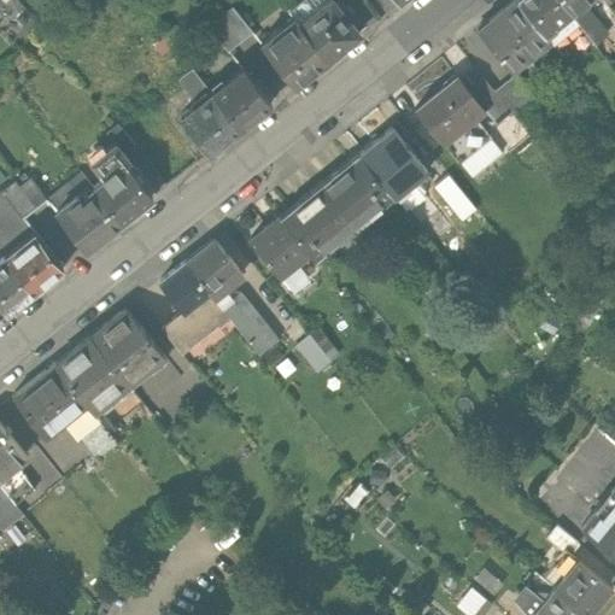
[(333,0),(299,0),(288,10),(294,18),(328,60),(361,34),(353,25),(358,22),(343,1),(338,5),(333,0)]
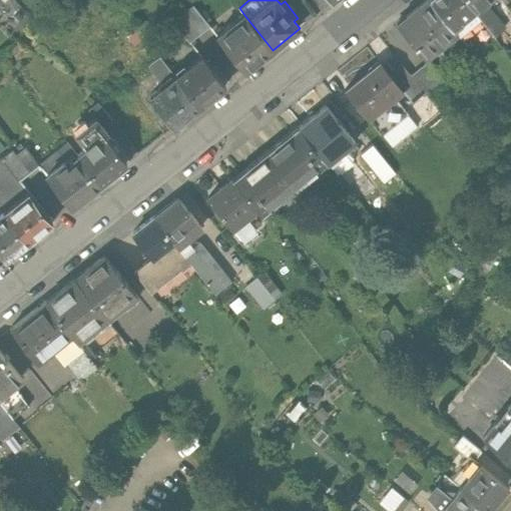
[(425,61),(458,34),(430,0),(428,0),(396,26),(425,61)]
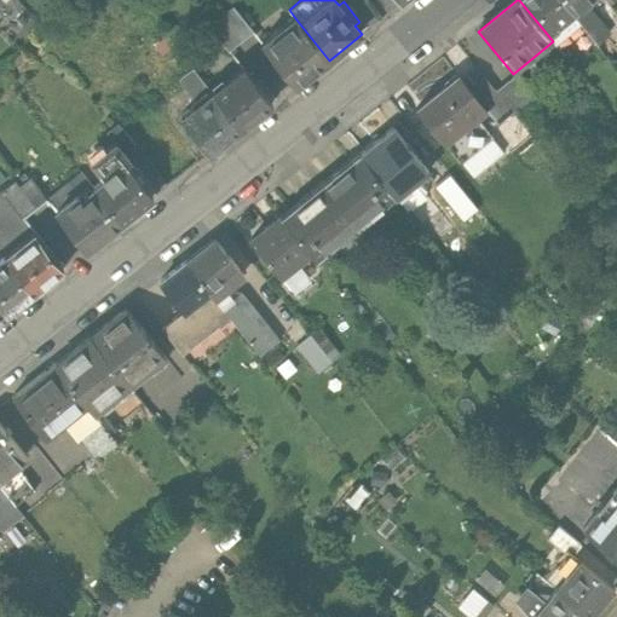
[(564,0),(519,0),(553,41),(554,44),(582,22),(564,0)]
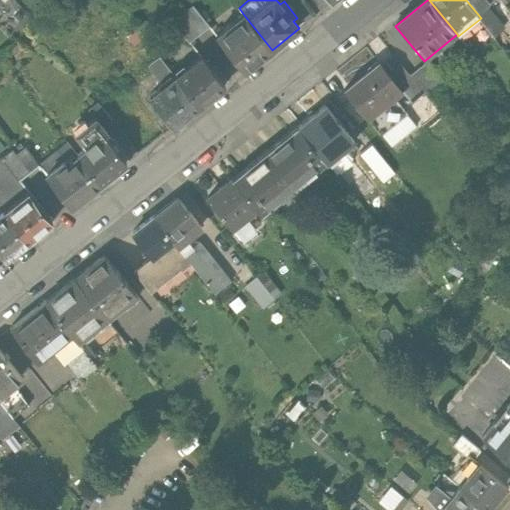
[(466,0),(481,18),(495,36),(505,27),(484,1),(486,0),(466,0)]
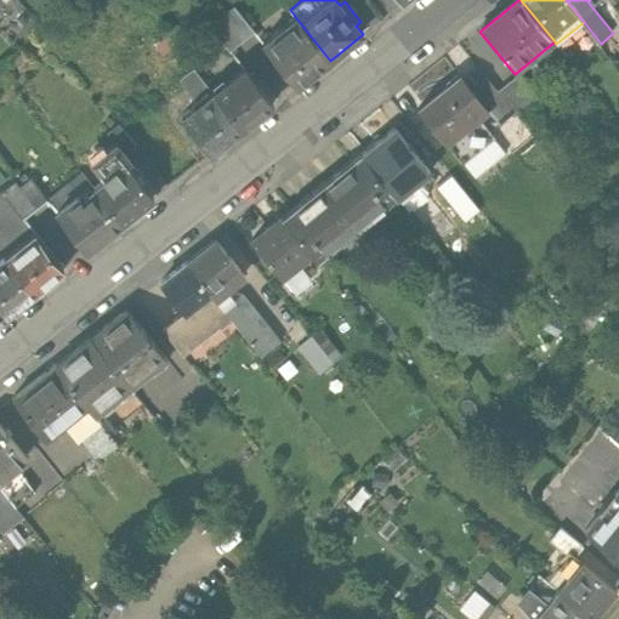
[(231,52),(256,33),(236,7),(210,27),(231,52)]
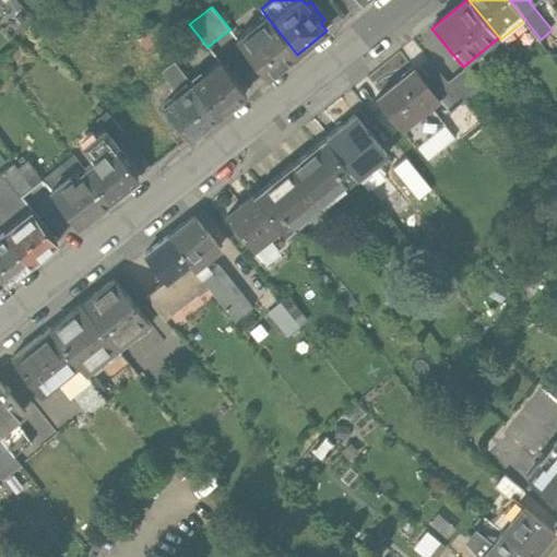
[(268,78),(297,55),(267,16),(238,39),(268,78)]
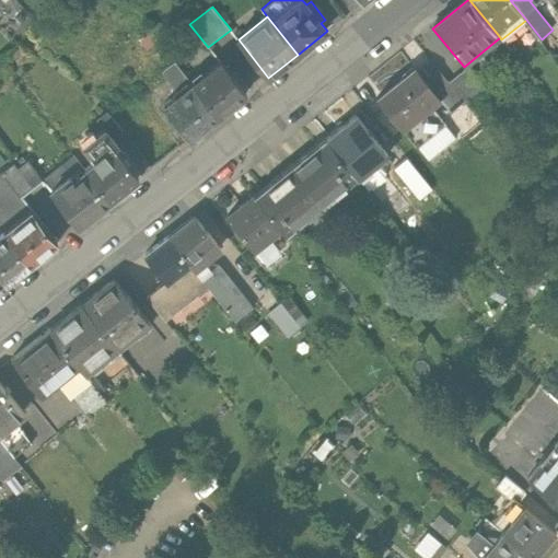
[(171,36),(161,24),(141,41),(150,51),(171,36)]
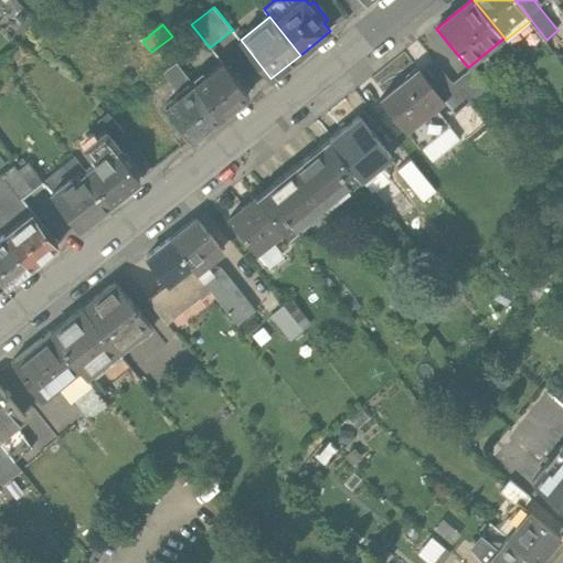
[(224,62),(194,85),(220,118),(251,95),(224,62)]
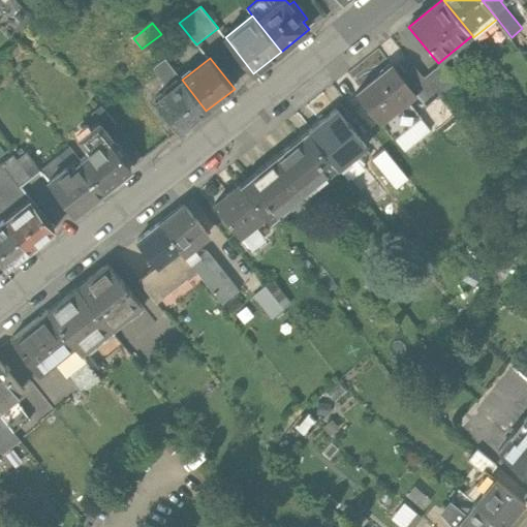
[(171,89),(182,80),(165,59),(154,68),(171,89)]
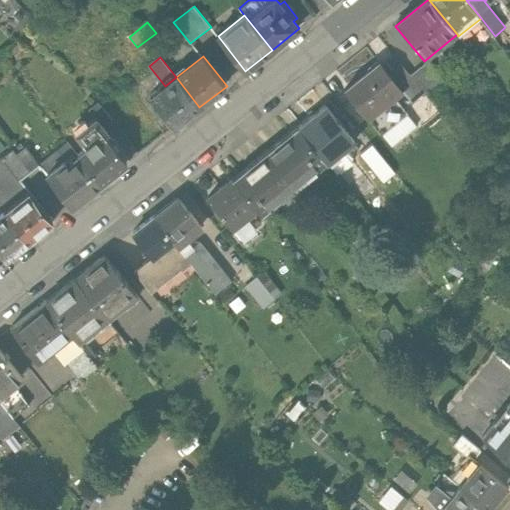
[(367,120),(402,92),(388,75),(377,61),(342,89),(367,120)]
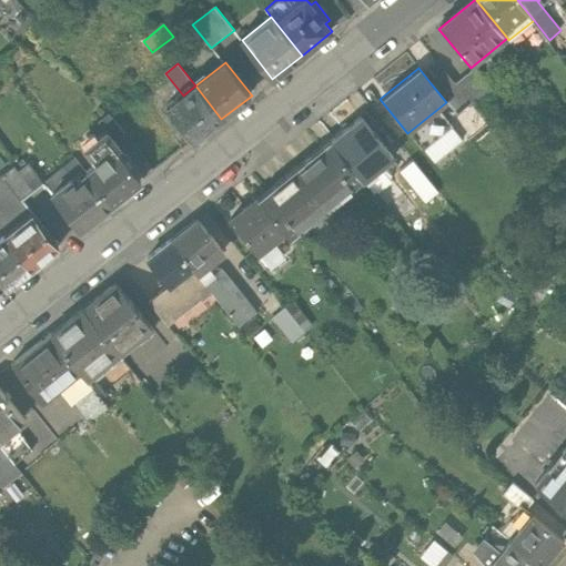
[(456,114),(471,102),(456,86),(445,71),(431,83),(446,102),(456,114)]
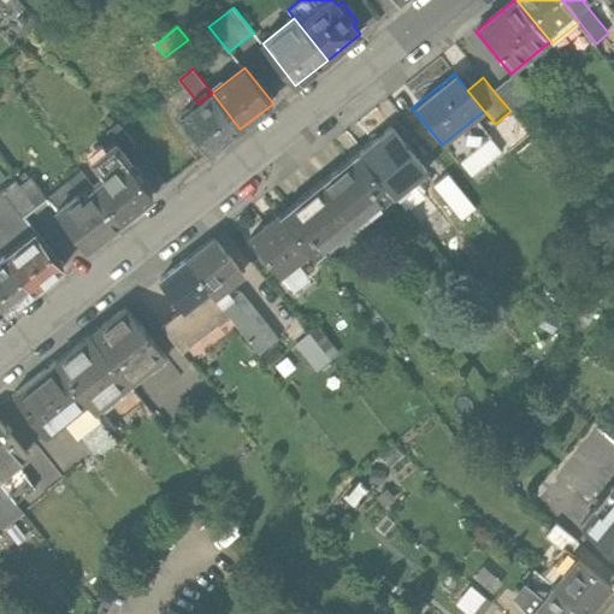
[(514,77),(495,93),(511,111),(513,114),(532,99),(514,77)]
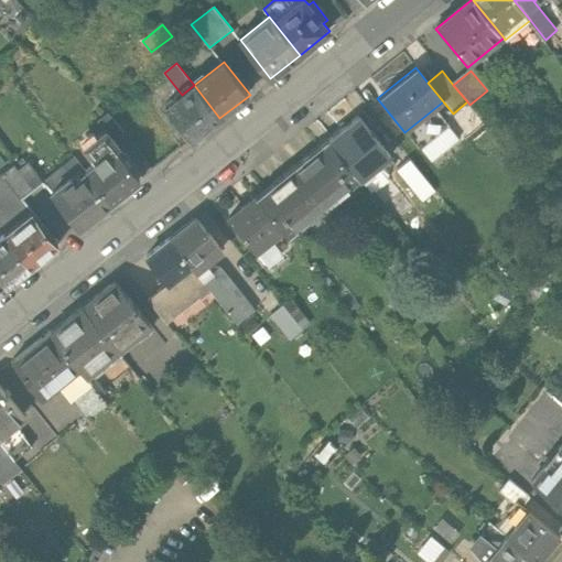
[(186,144),(219,118),(194,85),(182,95),(165,107),(175,119),(170,123),(186,144)]
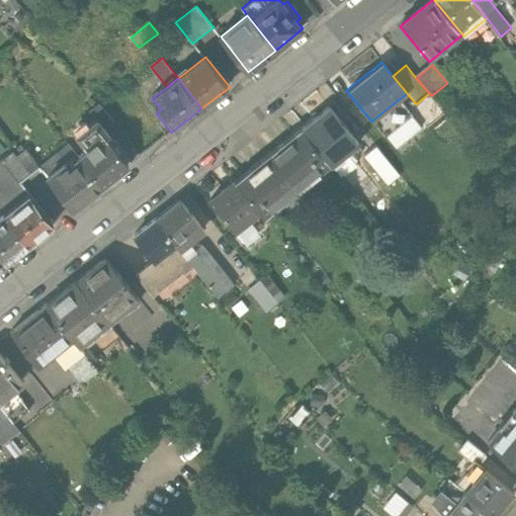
[(495,93),(488,83),(478,90),(484,100),(495,93)]
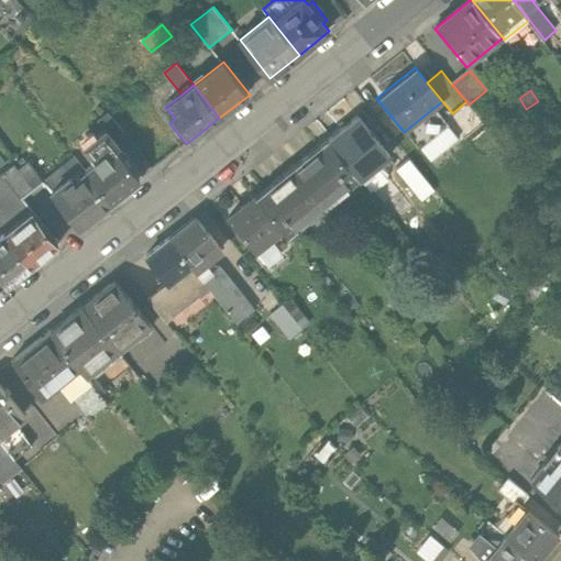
[(98,123),(105,132),(106,131),(116,142),(124,134),(109,116),(98,123)]
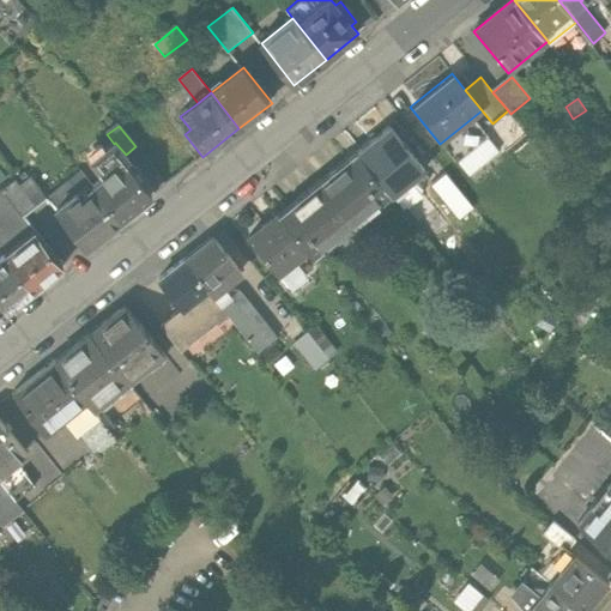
[(391,127),(358,152),(393,195),(404,210),(422,195),(423,189),(415,179),(425,170),(391,127)]
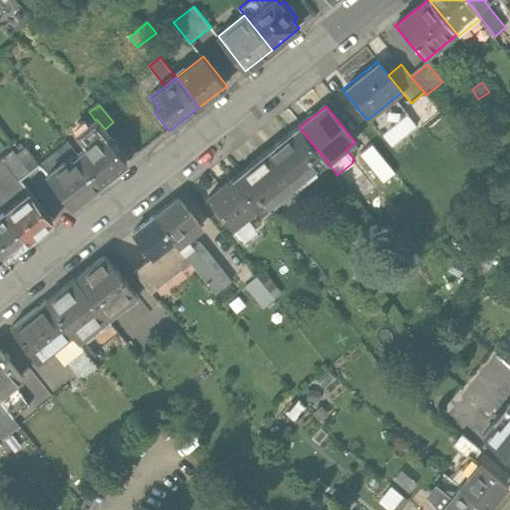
[(89,150),(79,158),(101,186),(128,164),(106,138),(109,135),(105,129),(96,119),(95,120),(77,135),(89,150)]
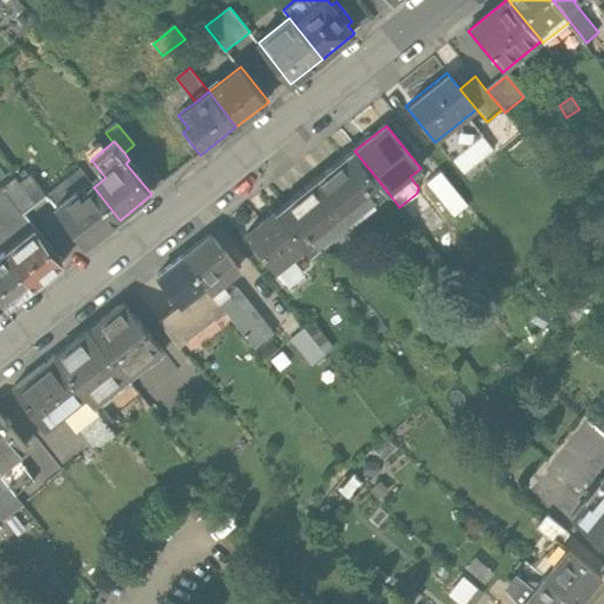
[(354,151),(314,182),(349,227),(389,193),(354,151)]
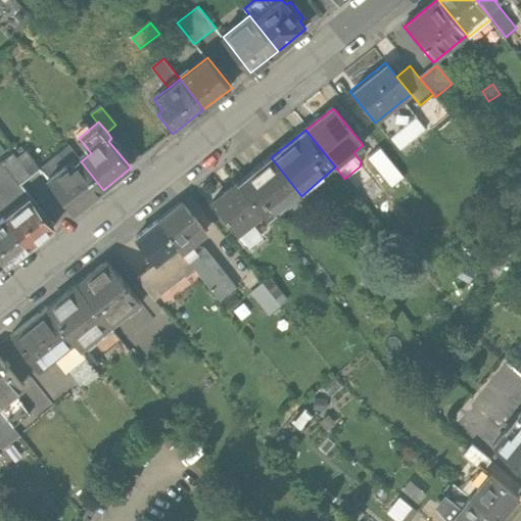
[(404,177),(380,148),(369,157),(393,186),(404,177)]
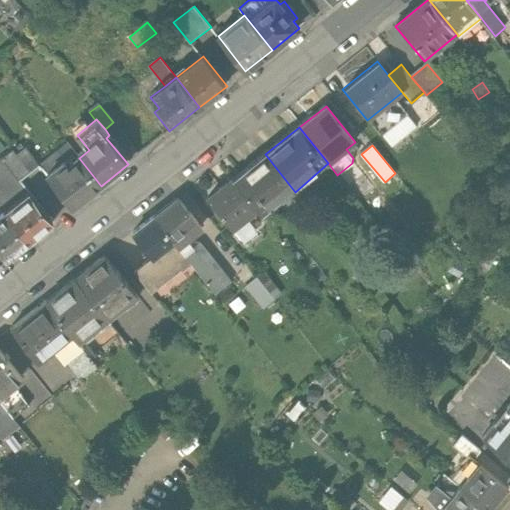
[(0,216),(3,213),(29,193),(21,182),(41,167),(27,150),(17,158),(14,153),(0,163),(0,216)]
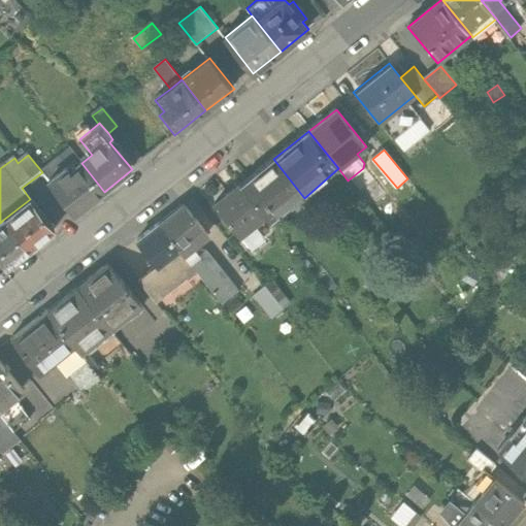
[(273,159),(240,185),(265,217),(272,224),(304,198),(273,159)]
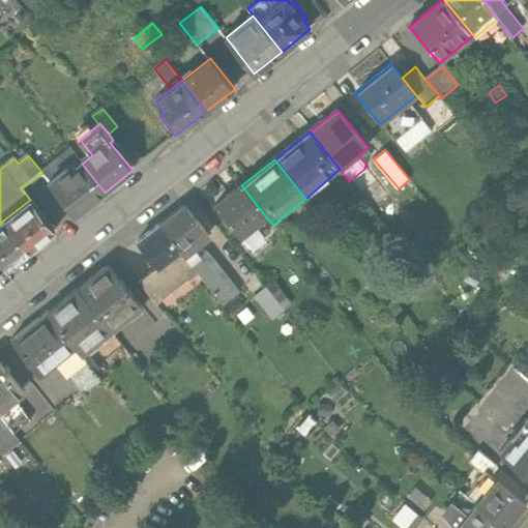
[(75,215),(105,193),(82,164),(71,172),(68,168),(49,182),(75,215)]
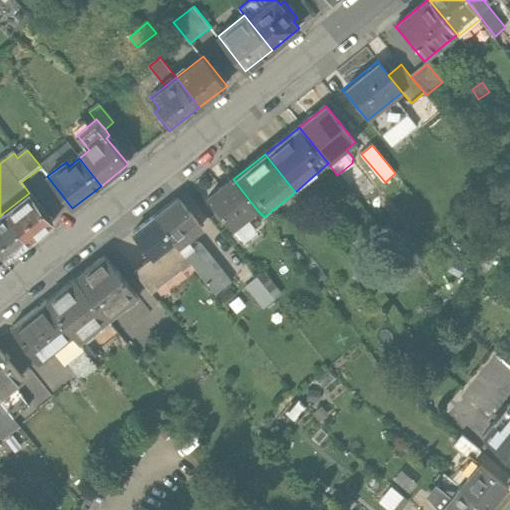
[(247,218),(257,210),(233,179),(219,190),(221,192),(211,199),(210,198),(208,199),(242,241),(256,230),(247,218)]
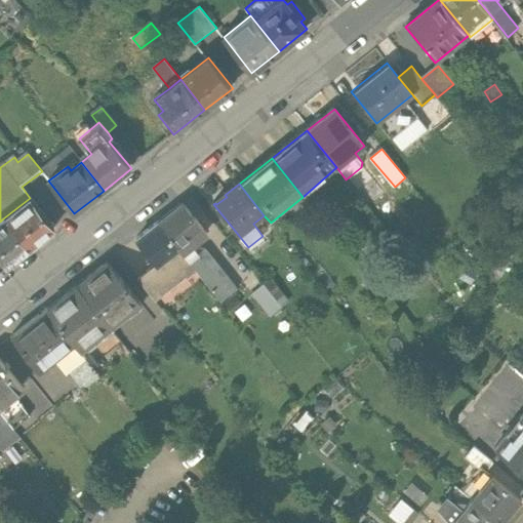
[(30,198),(3,218),(29,249),(55,229),(30,198)]
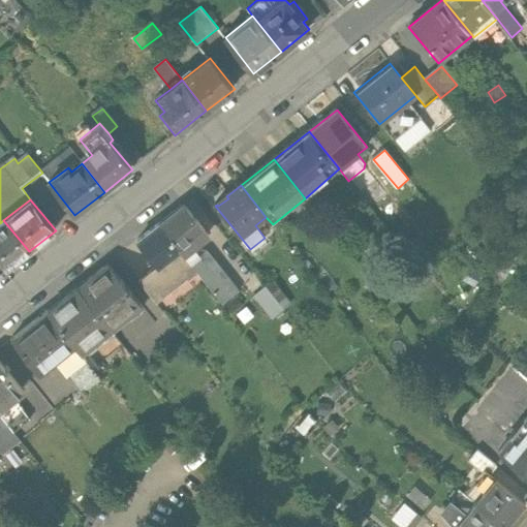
[(184,205),(160,223),(184,254),(192,248),(209,235),(184,205)]
